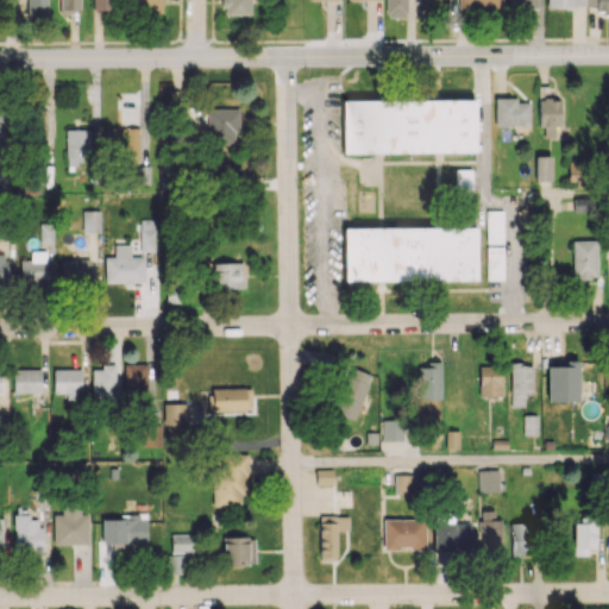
[(46,0),(26,0),(27,17),(48,16),(46,0)]
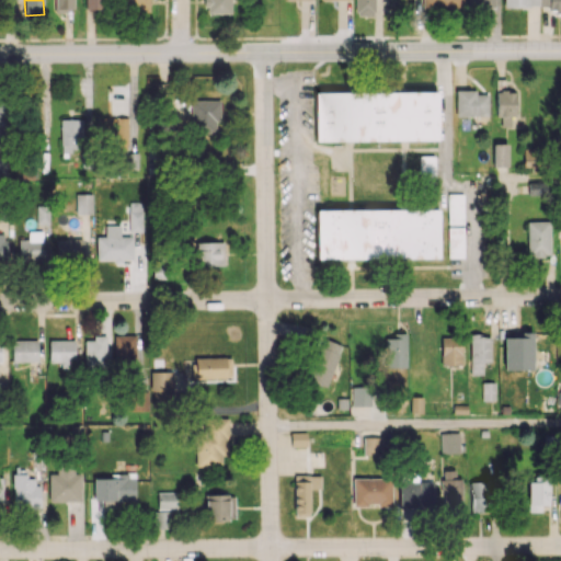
[(73,0),(55,0),(55,9),(73,9),(73,0)]
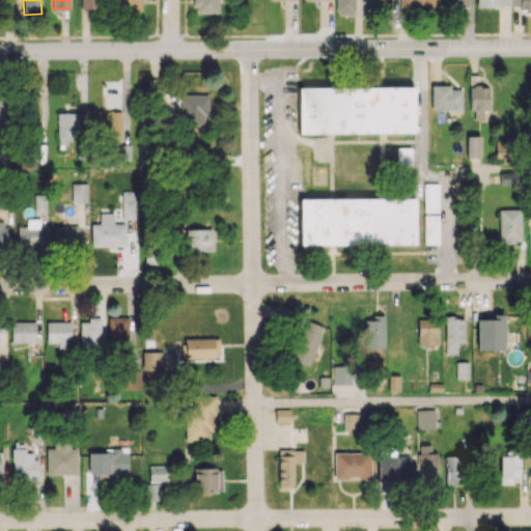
[(80,0),(80,8),(96,8),(95,0),(80,0)]
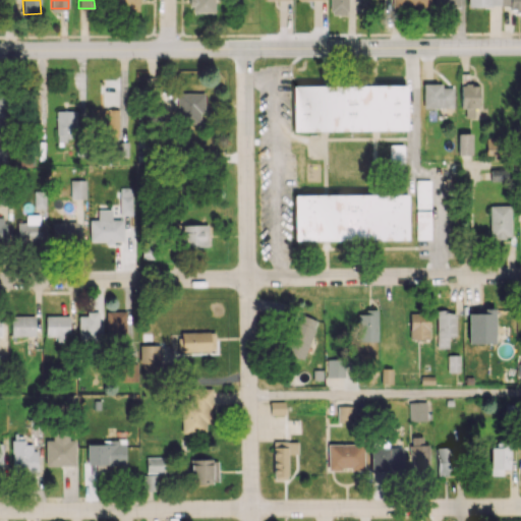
[(137,0),(111,0),(111,10),(138,10),(137,0)]
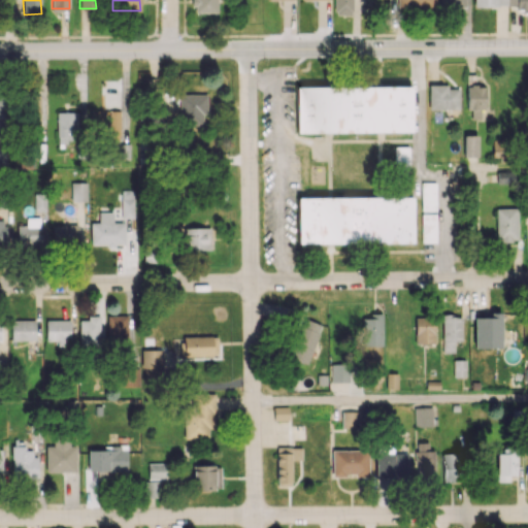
[(193,0),(194,11),(220,12),(219,0),(193,0)]
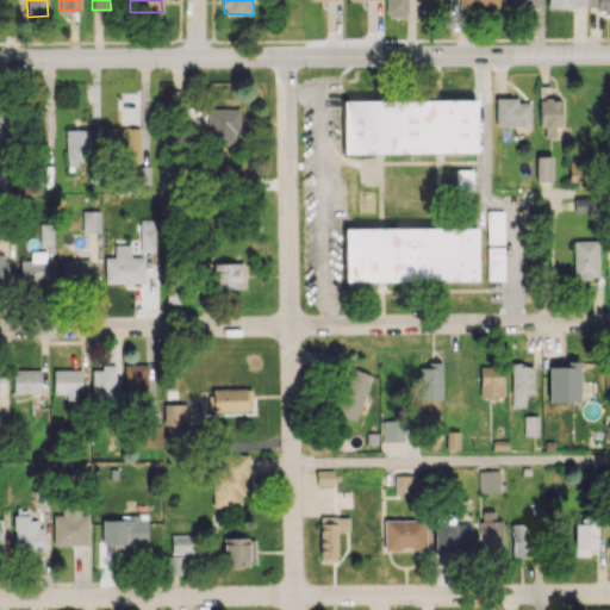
[(409,0),(386,0),(386,11),(409,12),(409,0)]
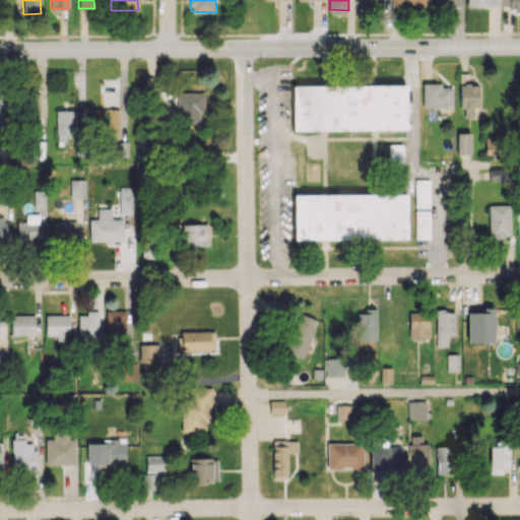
[(519,0),(500,0),(501,4),(509,4),(509,8),(519,8),(519,0)]
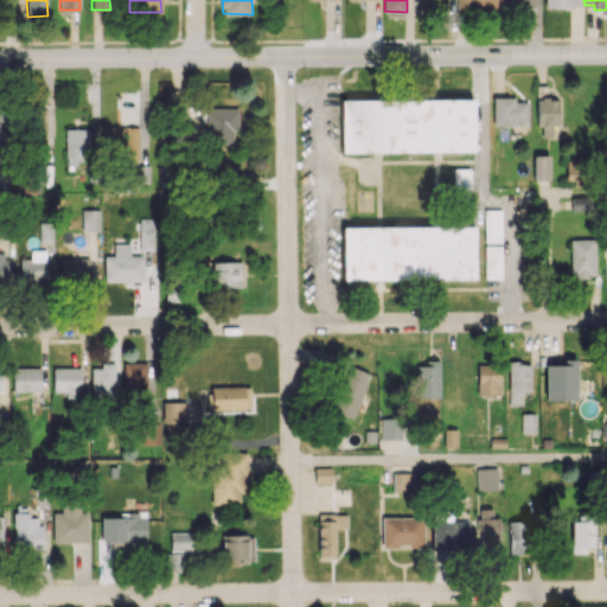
[(515,97),(493,97),(493,126),(528,125),(528,102),(515,102),(515,97)]
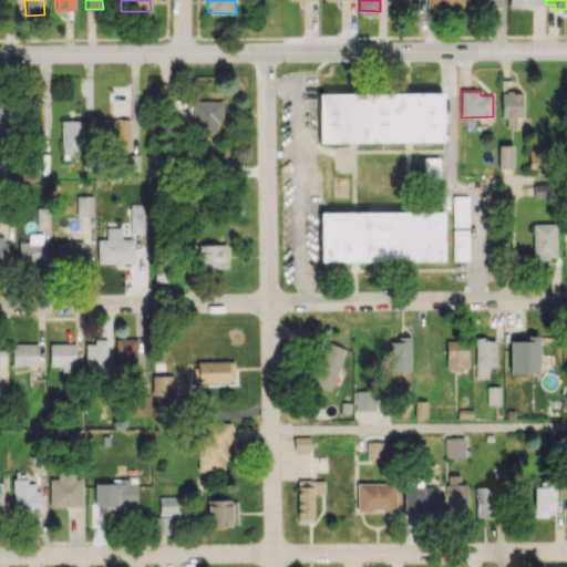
[(318,94),(318,143),(442,141),(442,92),(318,94)]
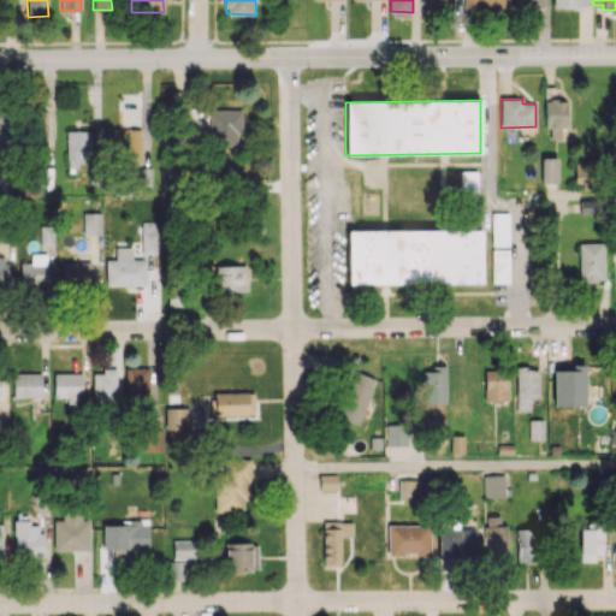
[(544,128),(550,128),(550,140),(570,140),(570,101),(545,101),(544,128)]
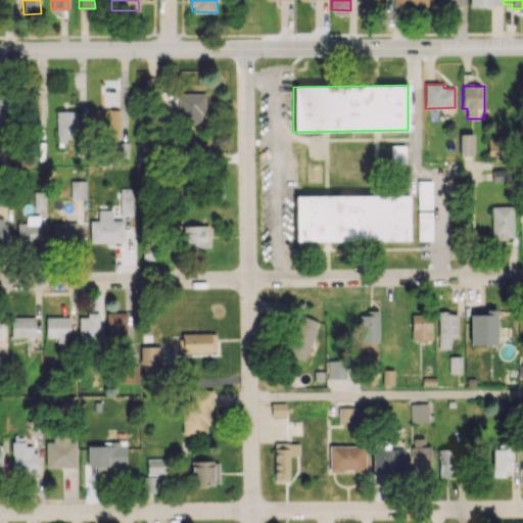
[(0,92),(0,133),(0,134),(0,131),(0,127),(9,127),(8,92),(0,92)]
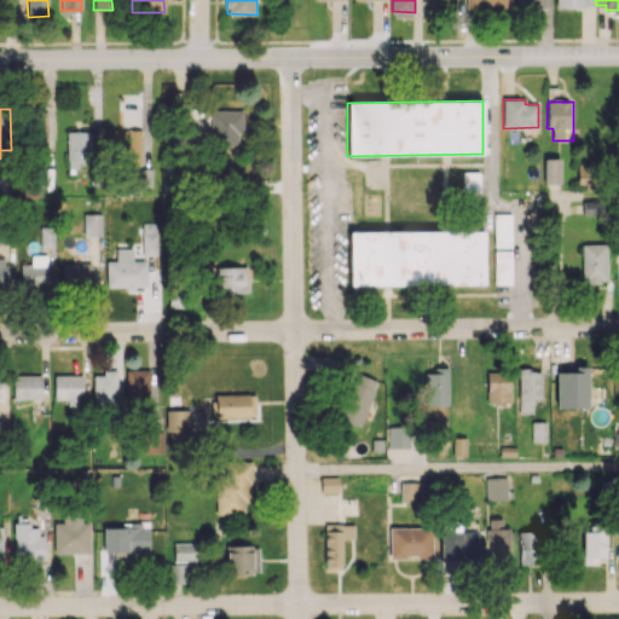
[(242,110),(210,110),(210,146),(241,146),(242,110)]
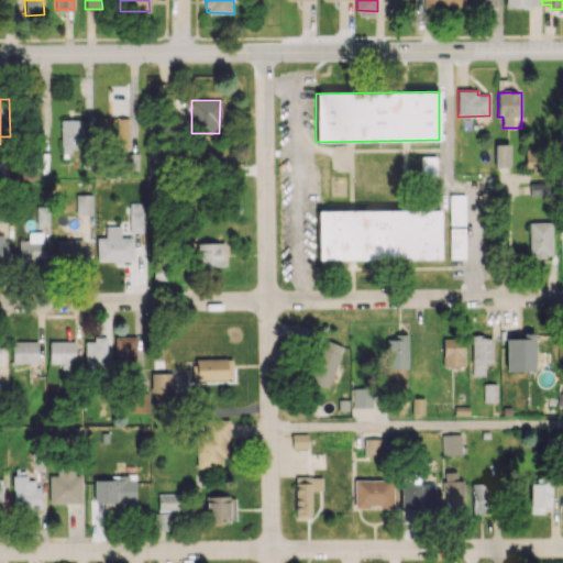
[(43,101),(31,101),(32,134),(44,133),(43,101)]
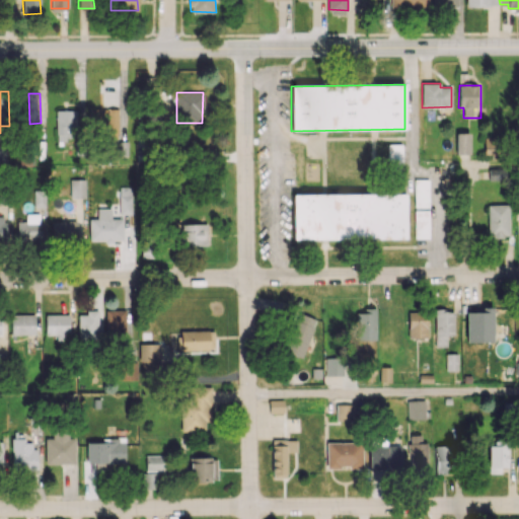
[(119,108),(105,108),(105,137),(118,138),(119,108)]
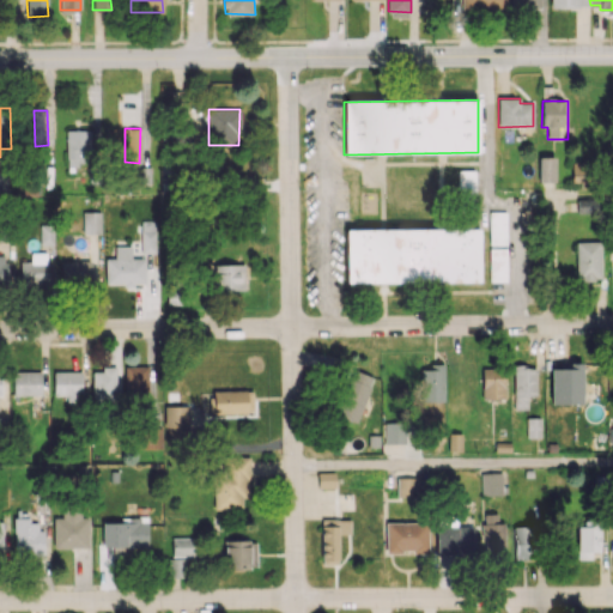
[(66,131),(66,167),(91,167),(90,129),(66,131)]
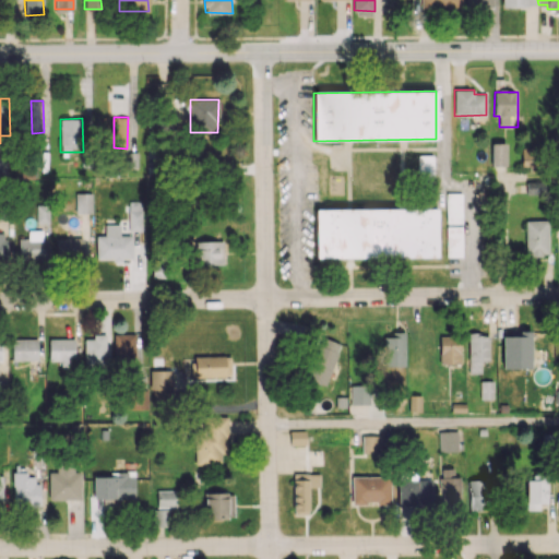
[(506,166),(506,143),(491,143),(491,166),(506,166)]
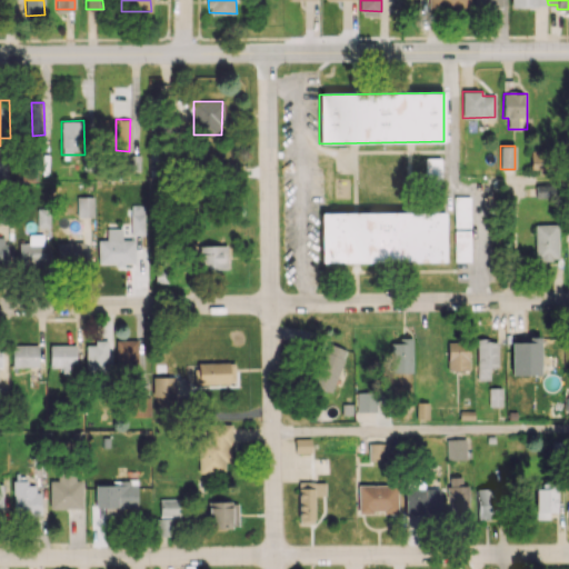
[(441,158),(427,158),(426,181),(440,181),(441,158)]
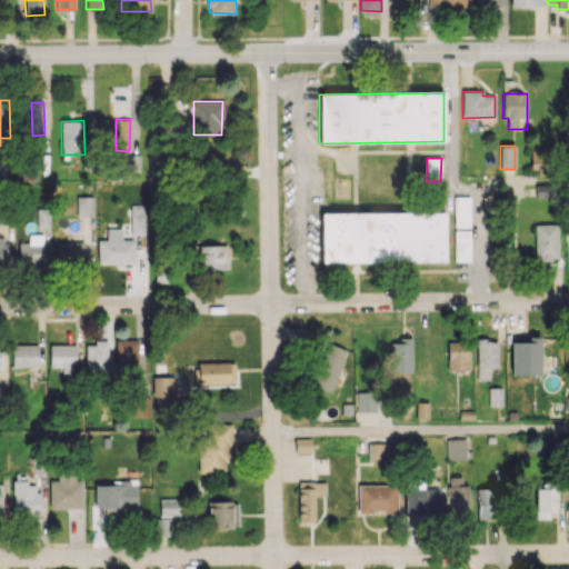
[(93,217),(95,197),(78,196),(78,216),(93,217)]
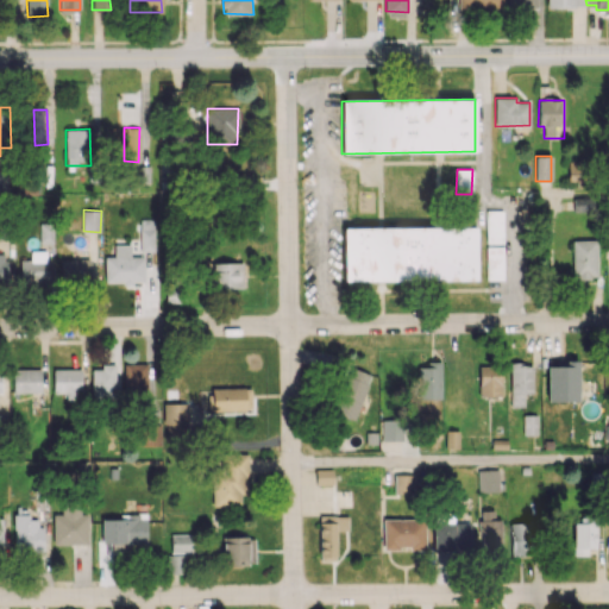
[(503,209),(487,209),(485,243),(503,243),(503,209)]
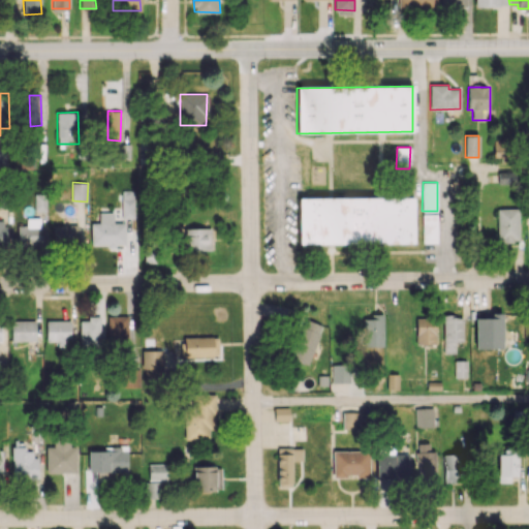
[(122,219),(134,218),(133,190),(122,190),(122,219)]
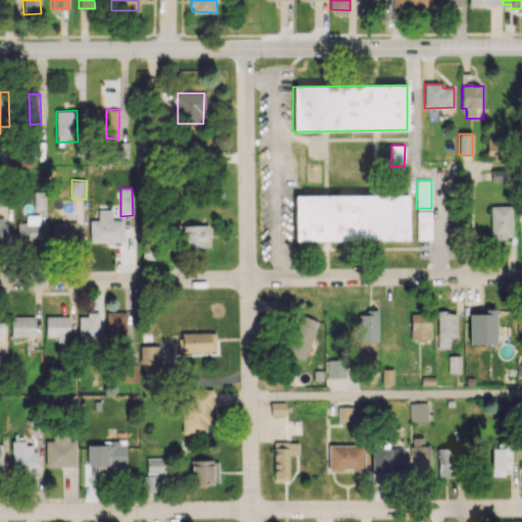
[(295,242),(409,240),(408,194),(294,196),(295,242)]
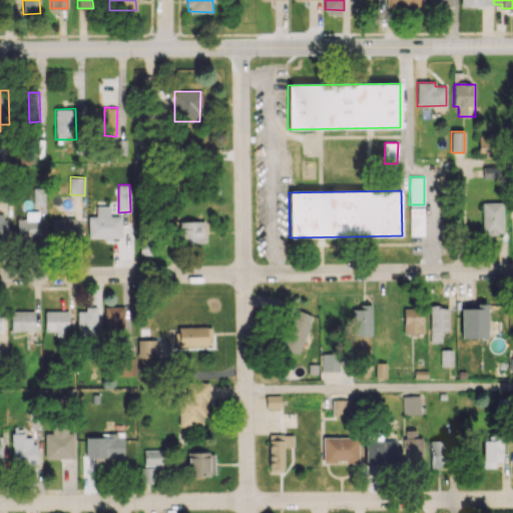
[(33,205),(45,205),(45,191),(33,191),(33,205)]
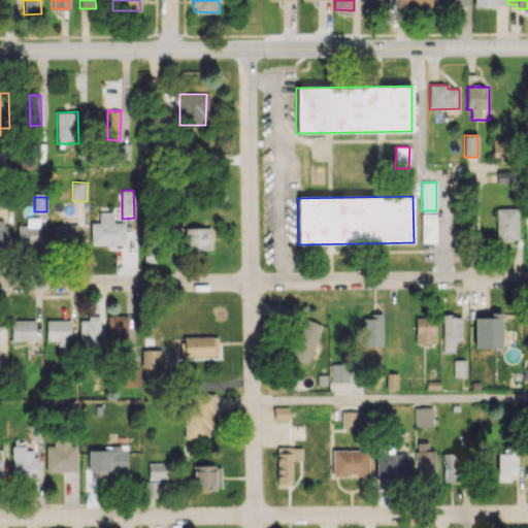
[(518,240),(517,207),(496,208),(496,241),(518,240)]
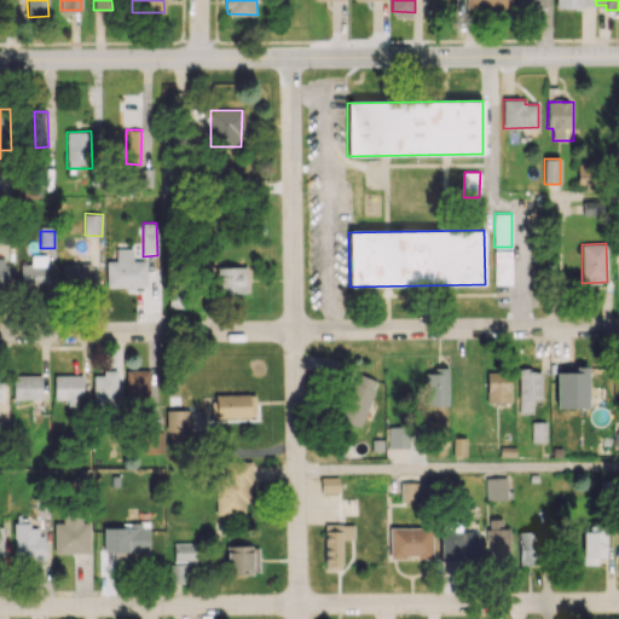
[(106,288),(145,288),(146,261),(132,261),(132,249),(116,248),(115,261),(106,261),(106,288)]
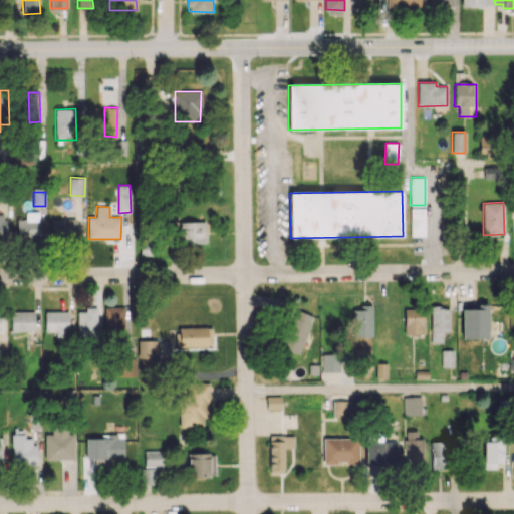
[(425,208),(411,208),(411,236),(425,236),(425,208)]
